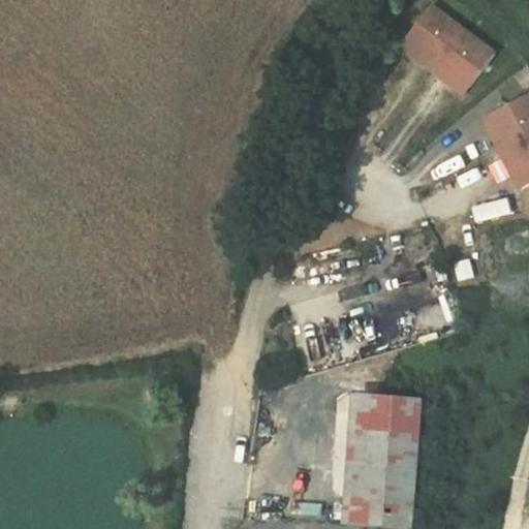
[(431,6),(406,39),(470,88),(496,55),(431,6)]
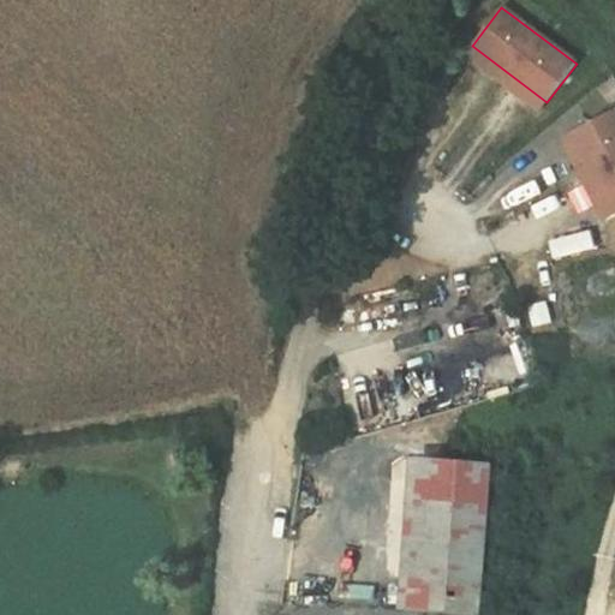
[(547,102),(472,46),(465,55),(539,112),(547,102)]
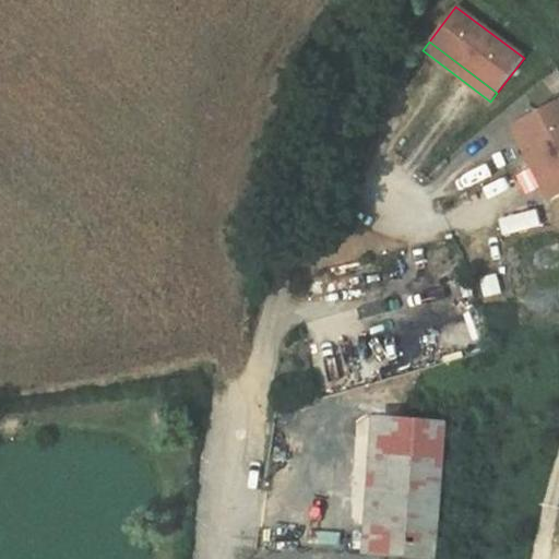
[(558,100),(558,99),(520,120),(558,195),(558,194),(558,100)]
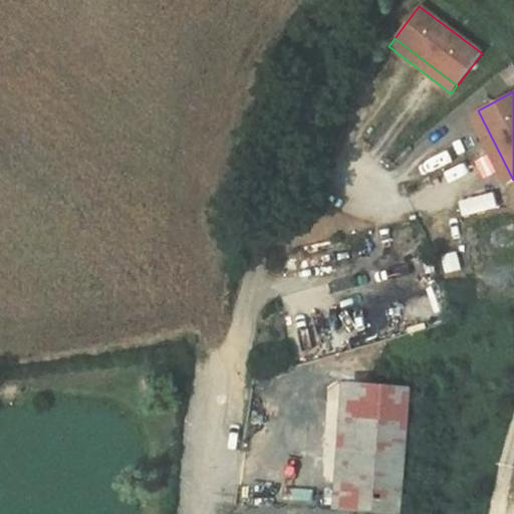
[(513,180),(478,110),(469,114),(505,185),(513,180)]
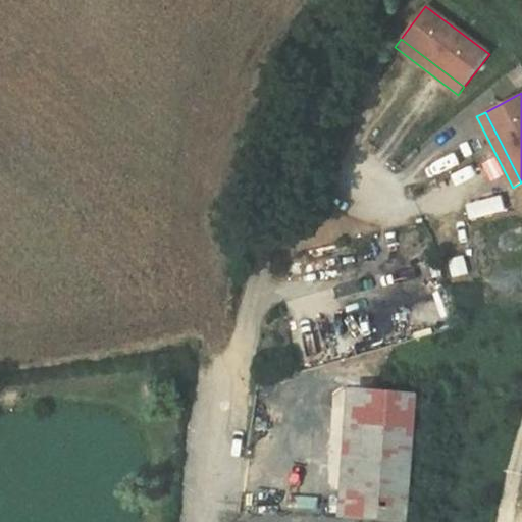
[(365,388),(354,519),(398,521),(408,521),(418,393),(365,388)]
